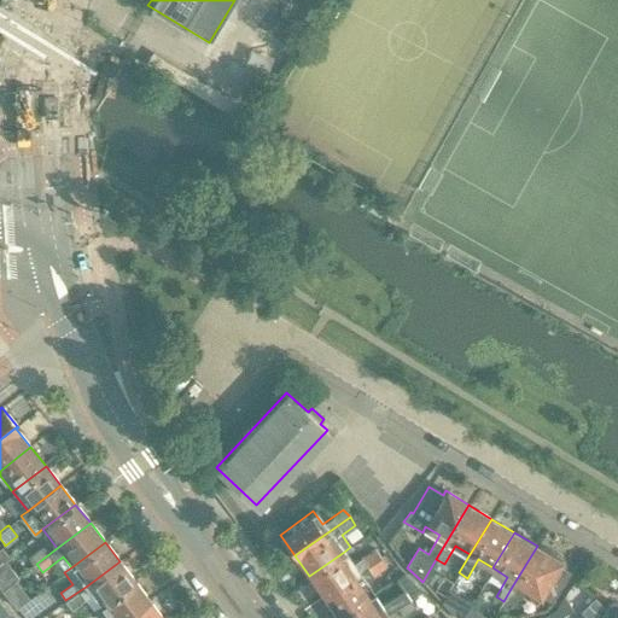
[(537,546),(512,587),(535,601),(538,595),(551,602),(569,572),(557,565),(560,560),(537,546)]
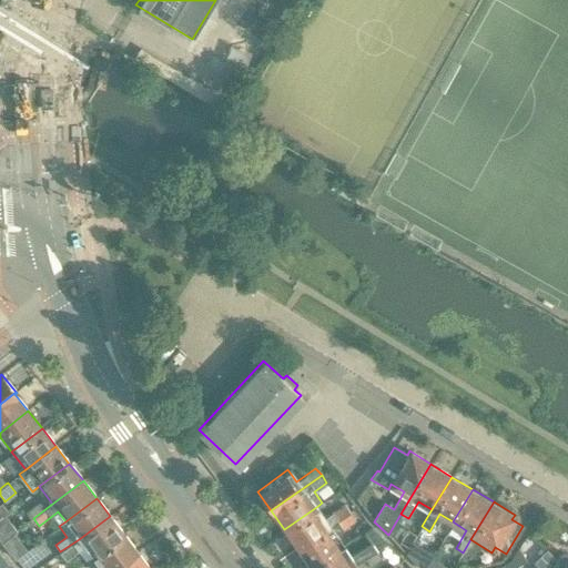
[(284,529),(297,548),(350,514),(344,506),(324,519),(316,507),(284,529)]
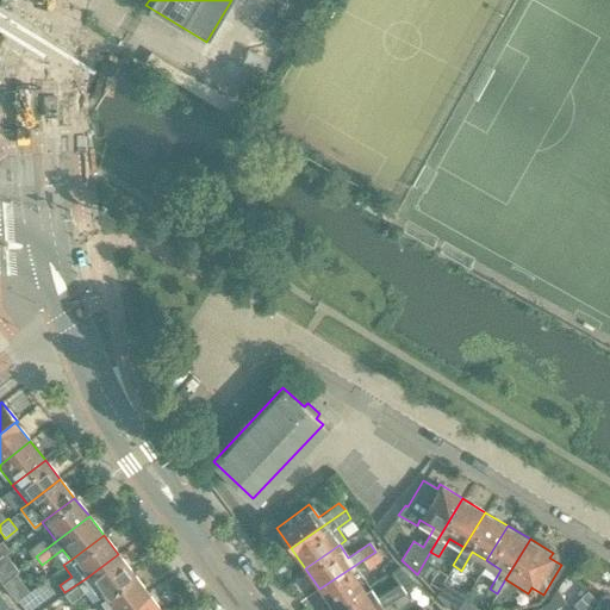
[(19,570),(4,552),(0,553),(0,580),(1,583),(16,572),(19,570)]
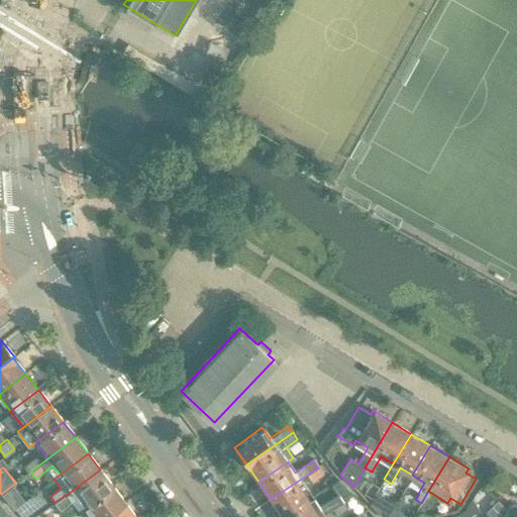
[(271,499),(283,516),(311,498),(304,487),(323,474),(318,468),(271,499)]
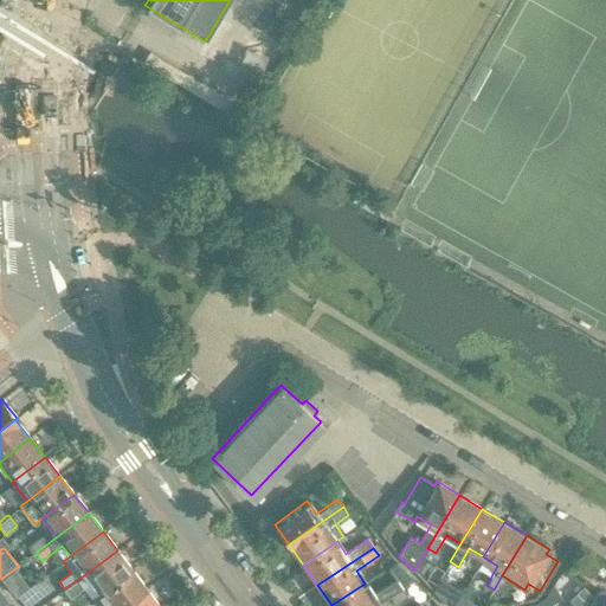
[(117,550),(84,575),(64,590),(70,598),(90,584),(98,594),(131,569),(117,550)]
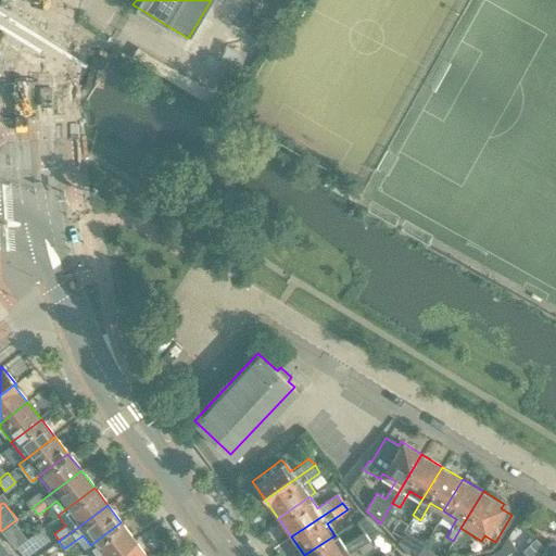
[(377,529),(364,516),(355,521),(368,540),(380,532),(377,529)]
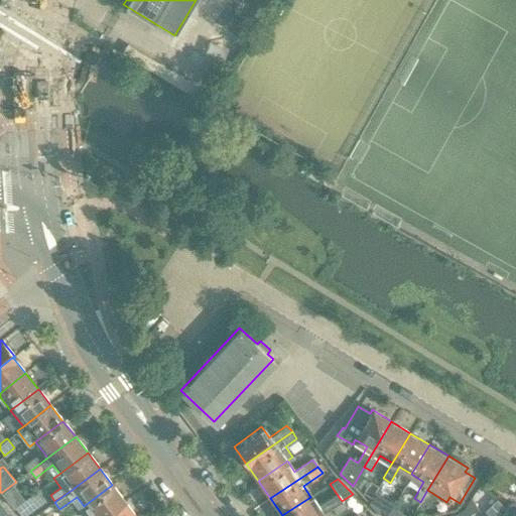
[(13,484),(1,493),(13,508),(24,499),(13,484)]
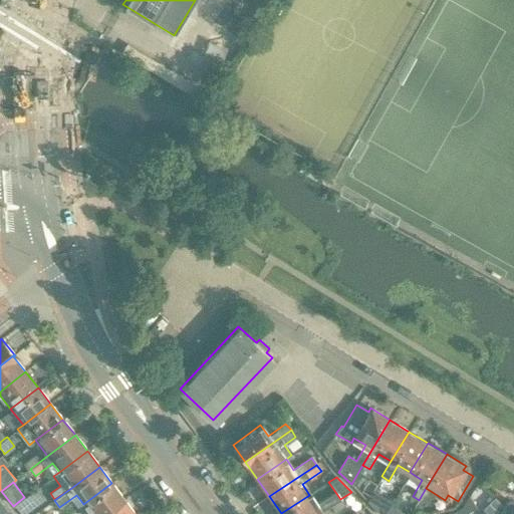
[(102,513),(122,499),(111,483),(83,504),(89,512),(86,513),(102,513)]
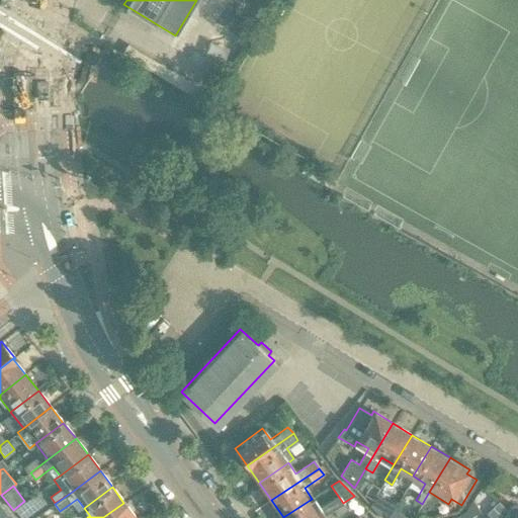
[(283,517),(319,517),(324,515),(312,499),(283,517)]
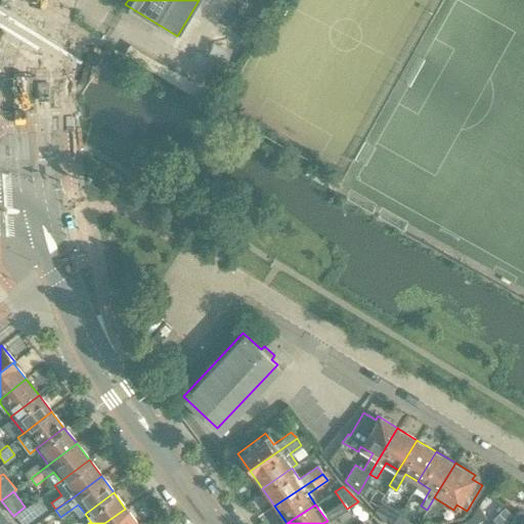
[(474,523),(485,518),(478,505),(471,517),(464,521),(464,522),(465,523),(474,523)]
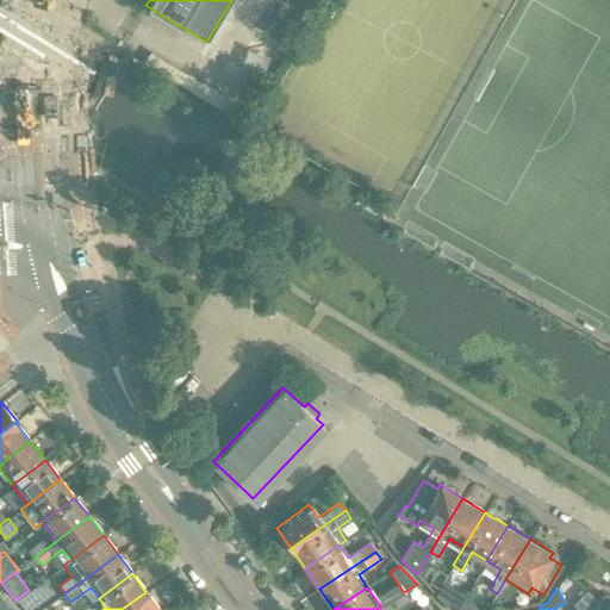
[(455,590),(447,605),(452,609),(456,609),(464,599),(465,596),(455,590)]
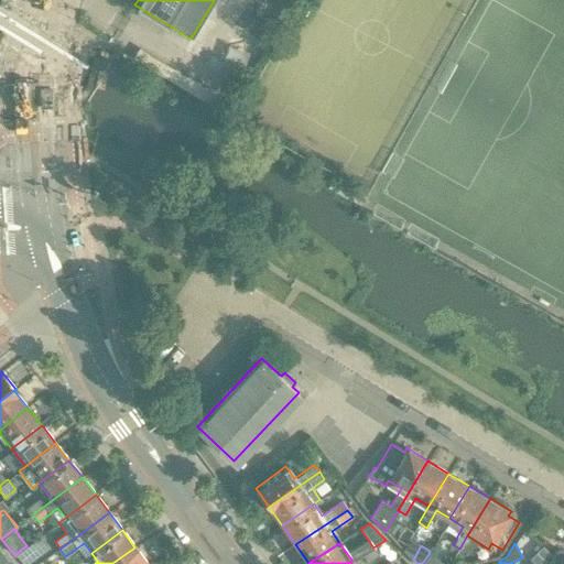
[(563,563),(563,552),(562,551),(559,550),(555,551),(551,556),(542,546),(535,553),(546,563),(563,563)]
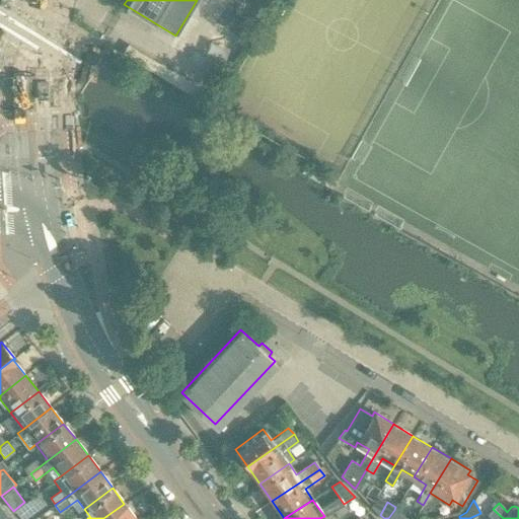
[(103,518),(134,518),(124,504),(103,518)]
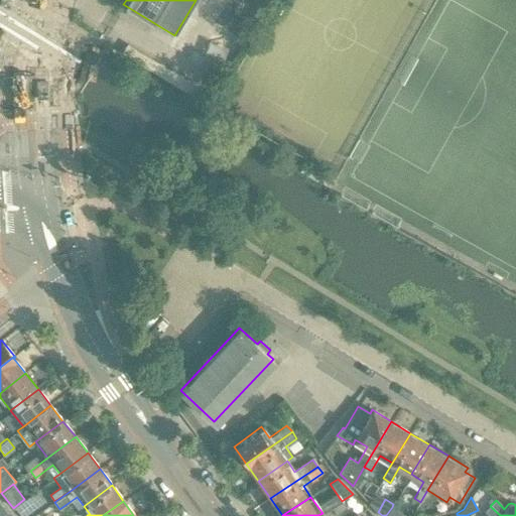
[(341,502),(329,509),(334,515),(345,509),(341,502)]
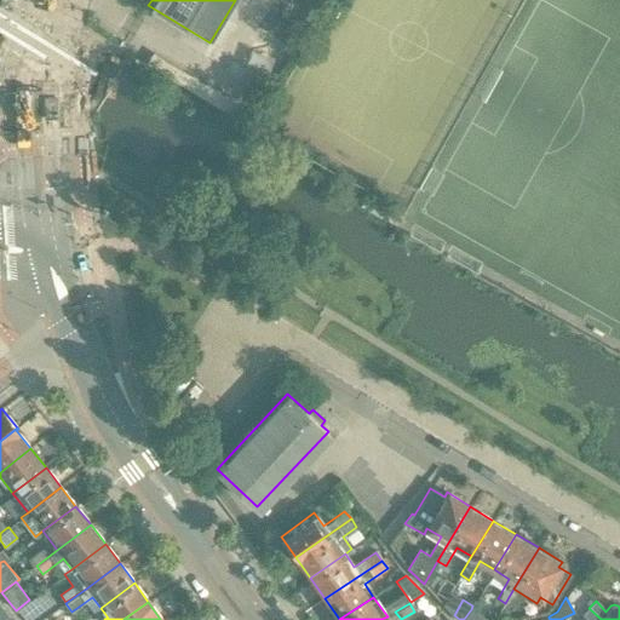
[(600,619),(601,619),(589,608),(583,614),(587,619),(600,619)]
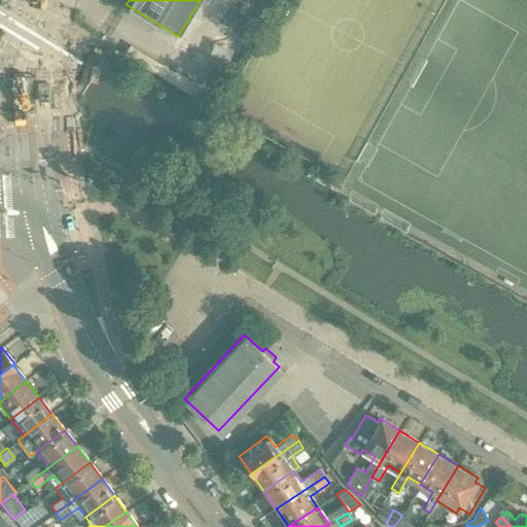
[(415,526),(400,518),(394,526),(415,526)]
